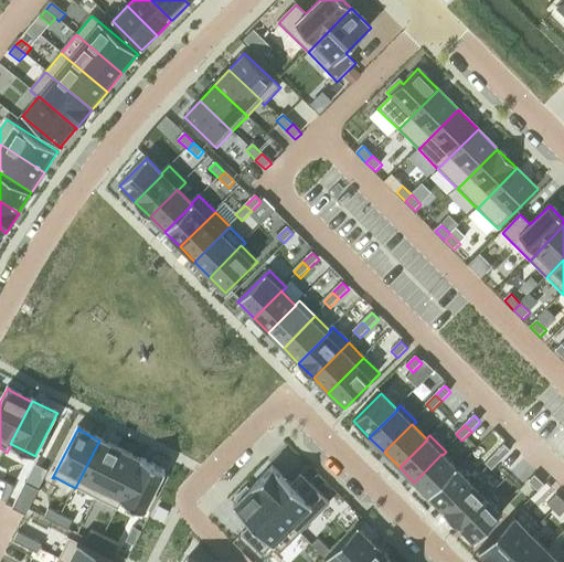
[(99,441),(75,488),(96,499),(121,451),(99,441)]
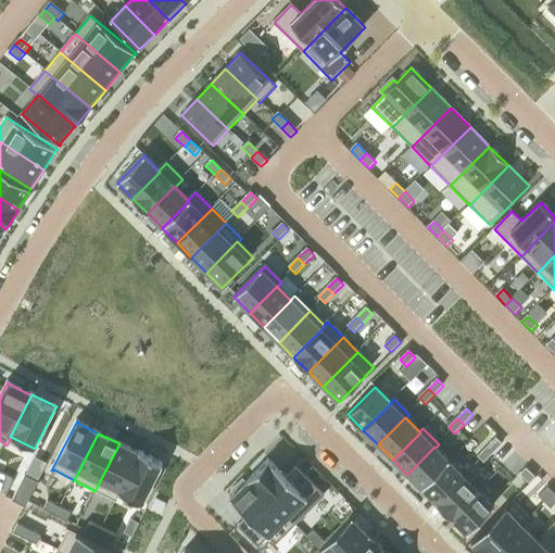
[(496,438),(487,448),(493,454),(503,444),(496,438)]
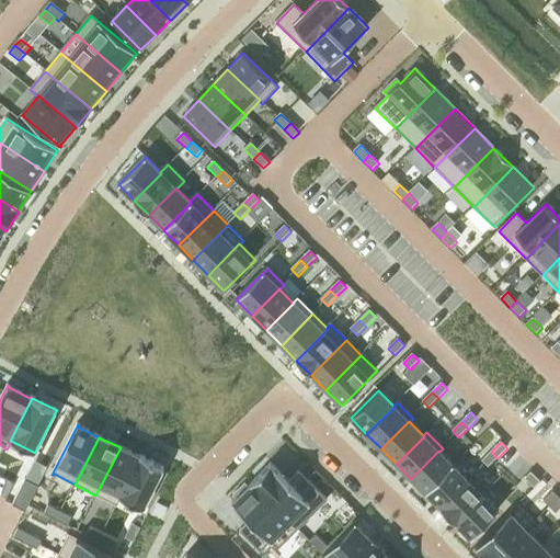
[(121,447),(95,496),(118,507),(122,499),(121,498),(141,457),(140,456),(140,458),(121,447)]
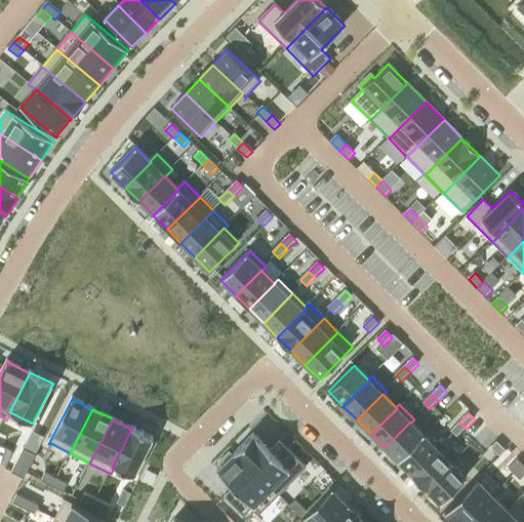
[(398,462),(399,462),(425,436),(411,423),(410,422),(385,448),(398,460),(398,462)]
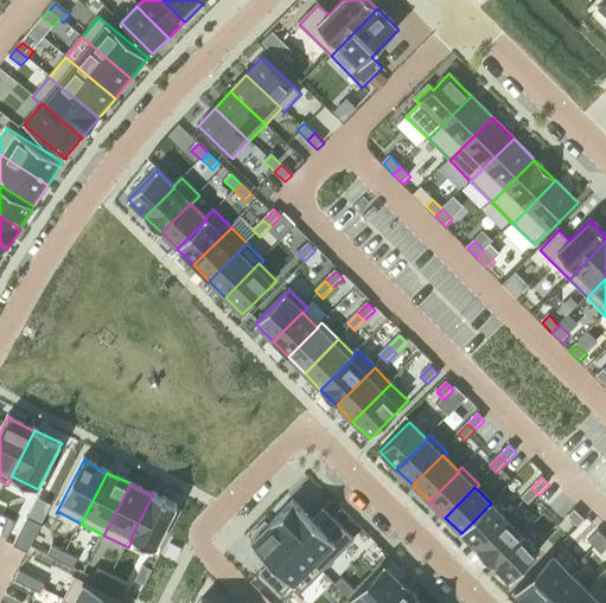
[(531,488),(522,499),(529,505),(538,495),(531,488)]
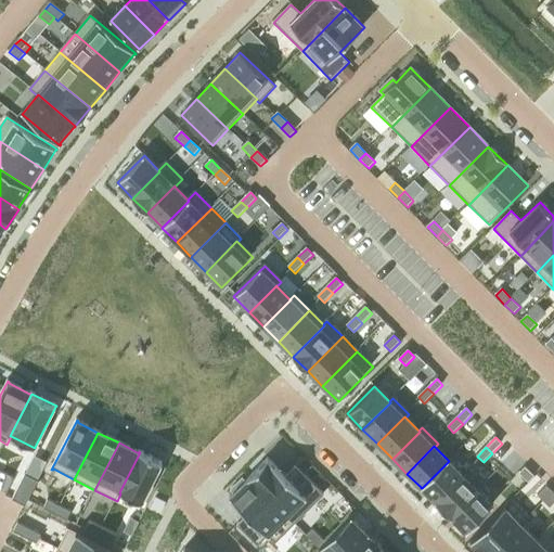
[(140,452),(119,492),(120,493),(142,504),(143,503),(142,502),(162,465),(163,464),(140,452)]
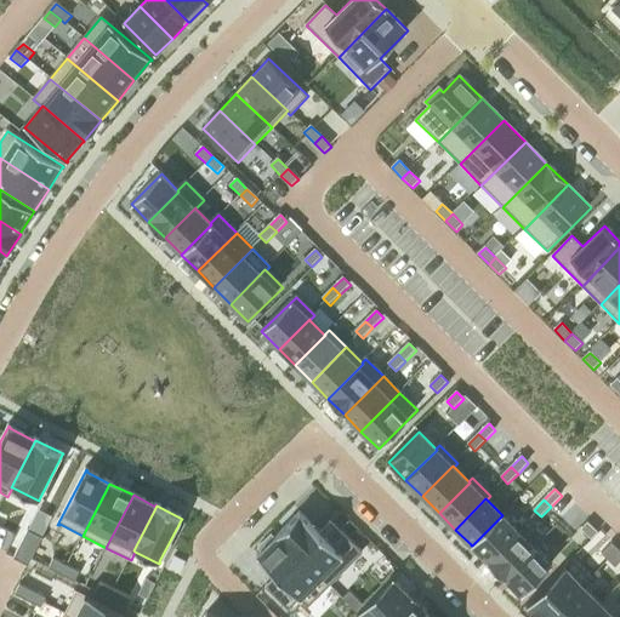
[(300,514),(279,535),(330,587),(363,554),(331,523),(320,533),(300,514)]
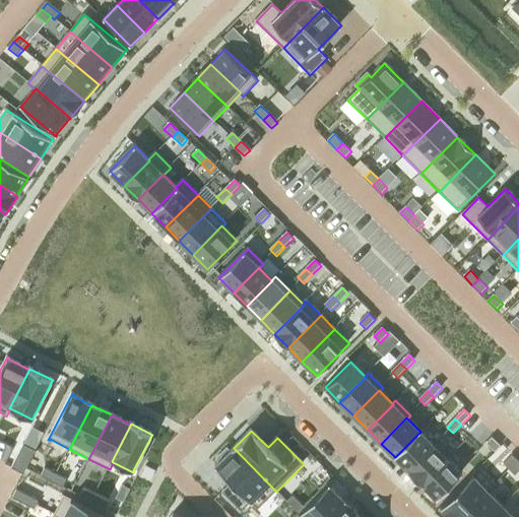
[(420,432),(395,457),(408,471),(434,446),(420,432)]
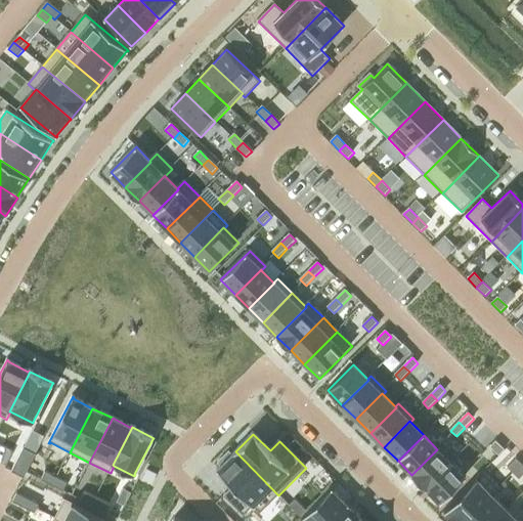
[(495,441),(490,447),(498,457),(505,450),(495,441)]
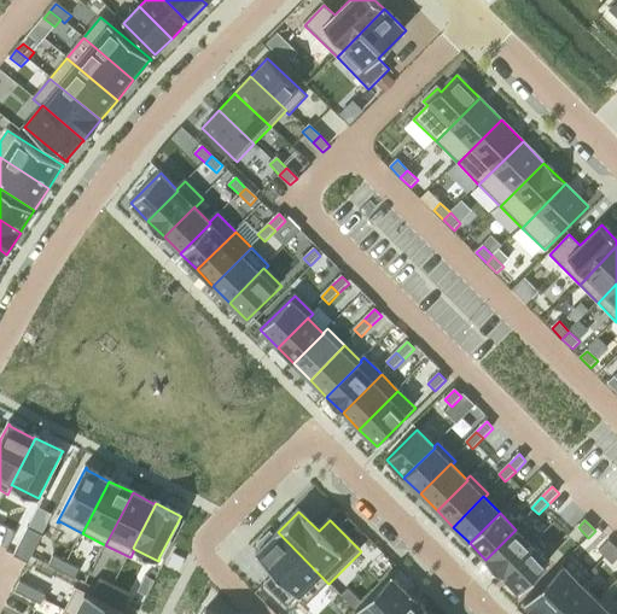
[(28,530),(13,556),(28,563),(31,557),(42,537),(28,530)]
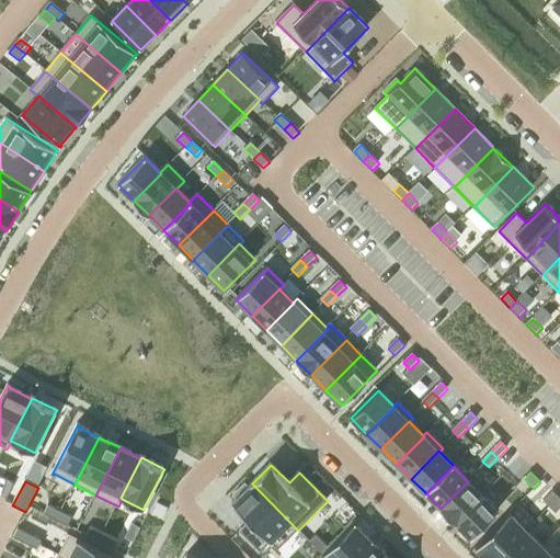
[(468,481),(441,509),(456,523),(483,496),(468,481)]
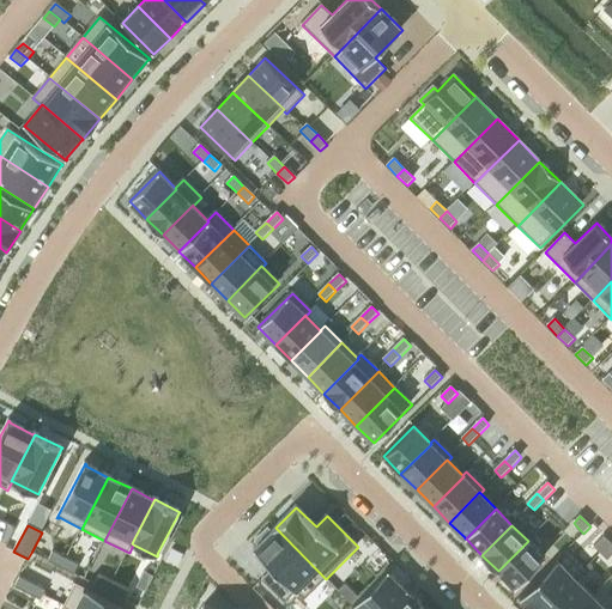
[(255,548),(254,549),(273,568),(262,580),(285,603),(296,592),(304,601),(326,579),(276,528),(274,529),(272,533),(268,529),(255,541),(259,546),(255,548)]
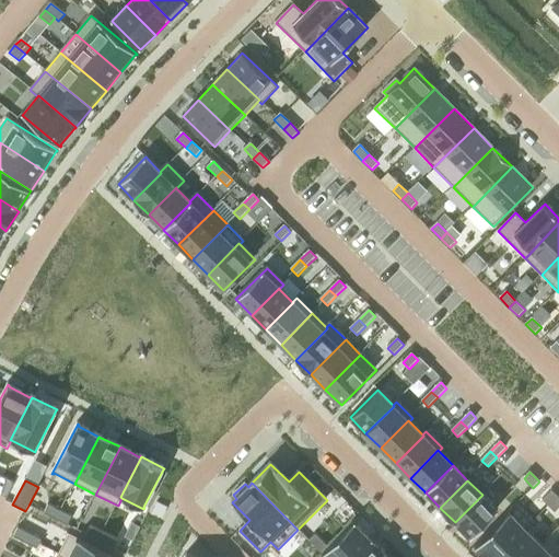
[(552,491),(543,501),(548,507),(558,498),(552,491)]
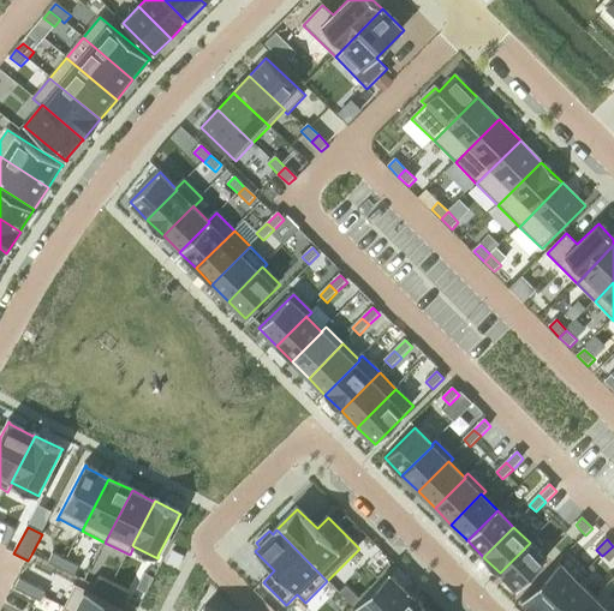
[(530,543),(500,573),(516,589),(517,591),(547,561),(530,543)]
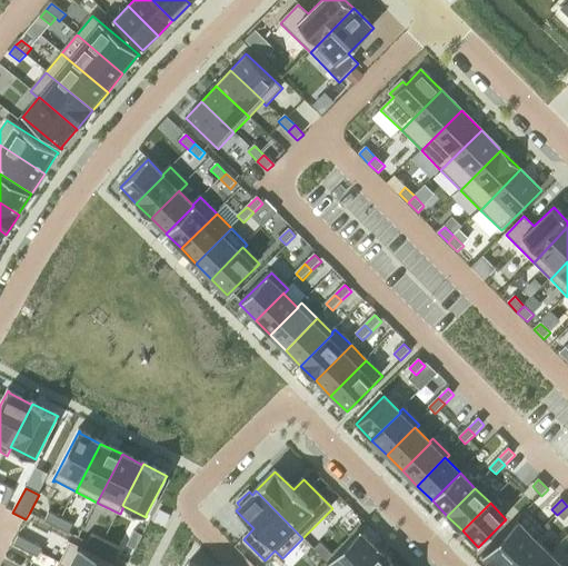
[(567,506),(557,515),(564,522),(567,517),(567,506)]
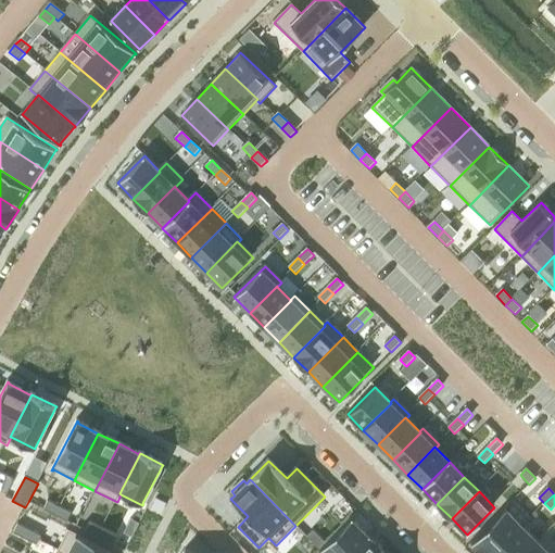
[(48,502),(43,510),(55,516),(60,507),(48,502)]
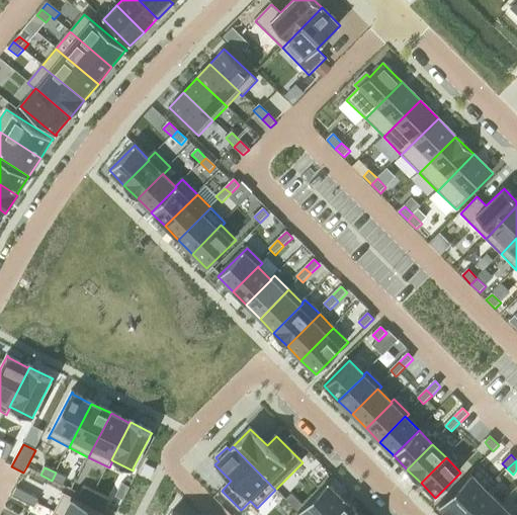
[(478,467),(439,506),(447,514),(460,514),(487,490),(488,491),(494,484),(478,467)]
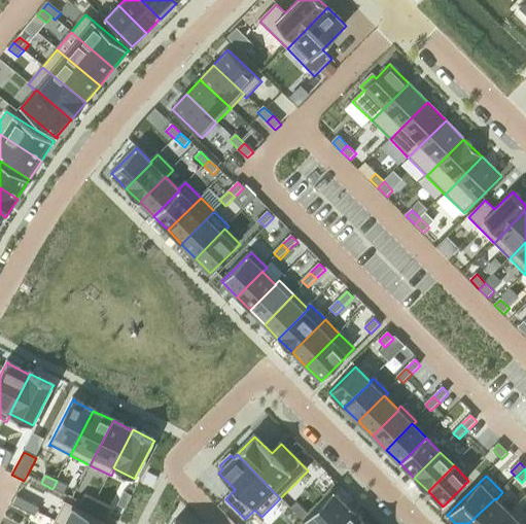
[(57,481),(53,489),(64,495),(68,487),(57,481)]
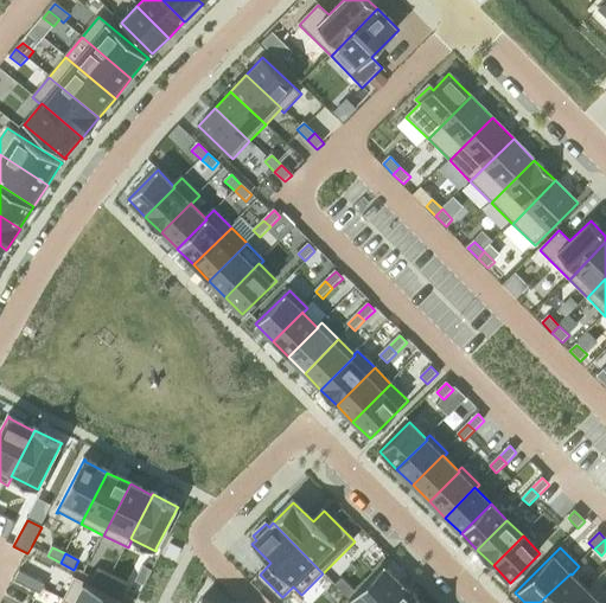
[(384,565),(345,602),(383,602),(402,584),(384,566),(386,566),(384,565)]
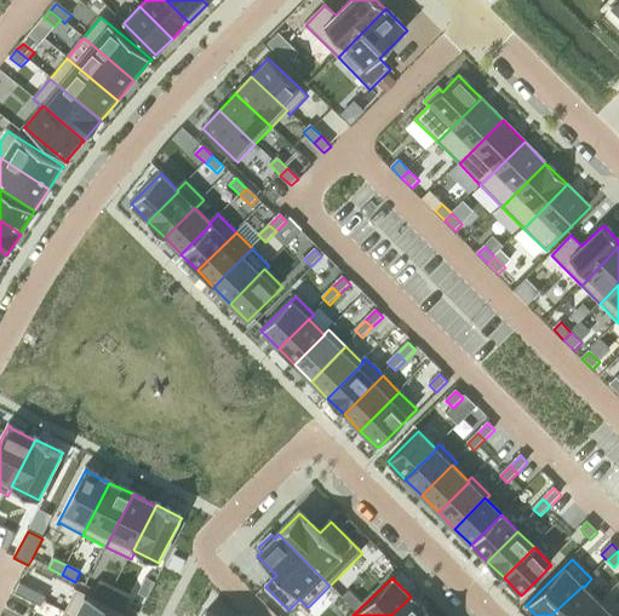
[(101,583),(96,592),(109,599),(114,589),(101,583)]
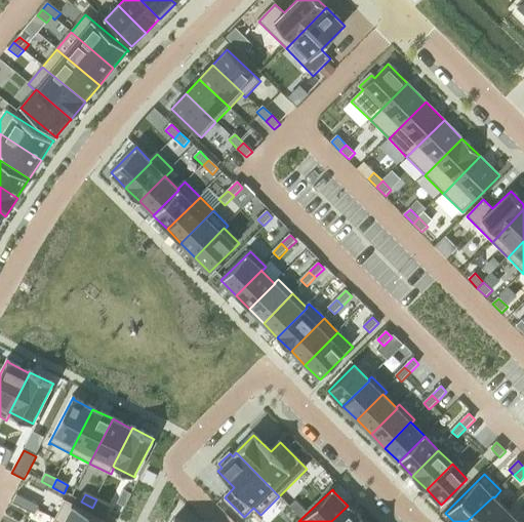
[(16,495),(13,504),(24,509),(28,502),(16,495)]
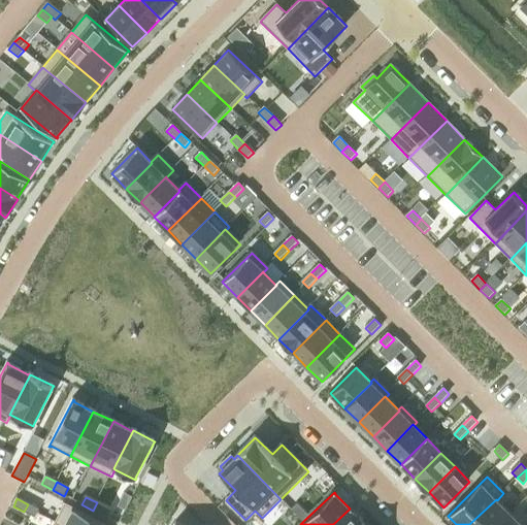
[(496,499),(469,524),(500,524),(511,515),(497,500),(496,499)]
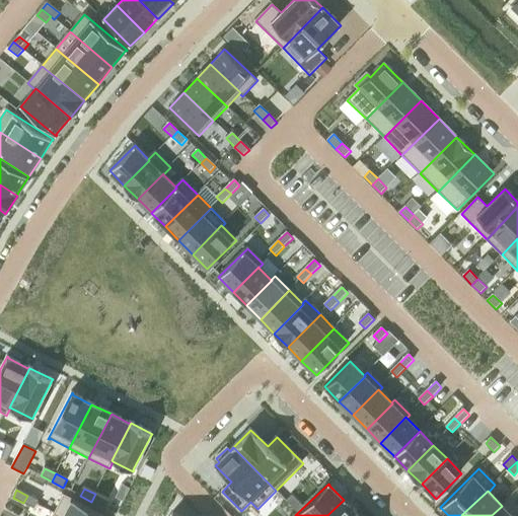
[(63,496),(54,515),(102,515),(63,494),(62,495),(63,496)]
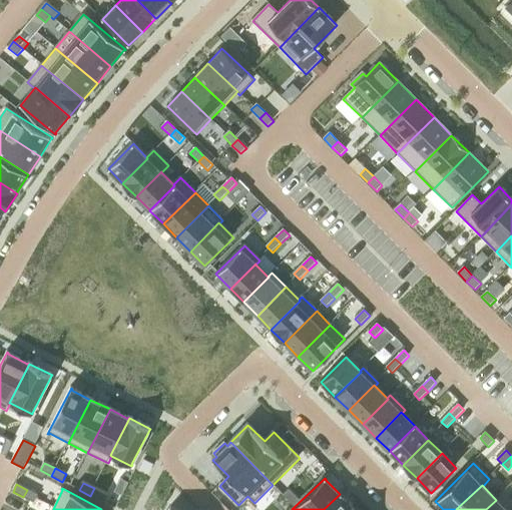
[(94,488),(90,496),(104,503),(108,495),(94,488)]
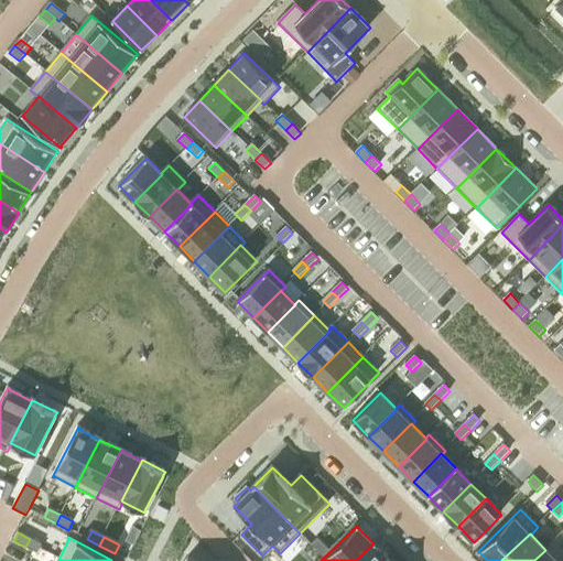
[(30,539),(25,547),(38,553),(42,545),(30,539)]
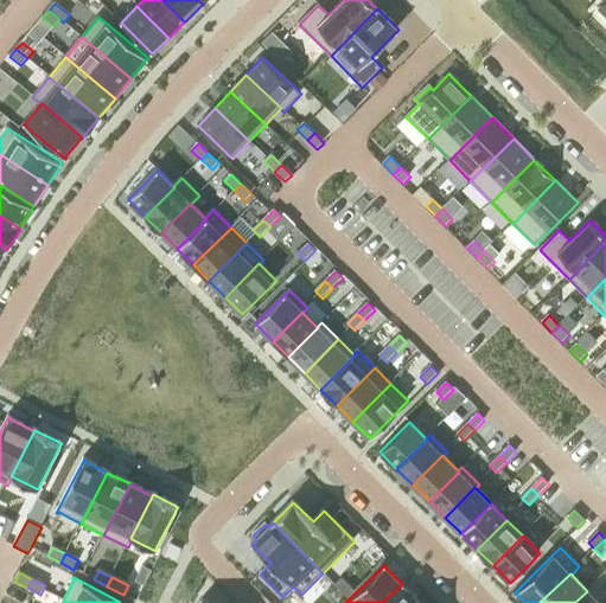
[(342,579),(336,587),(349,600),(356,592),(342,579)]
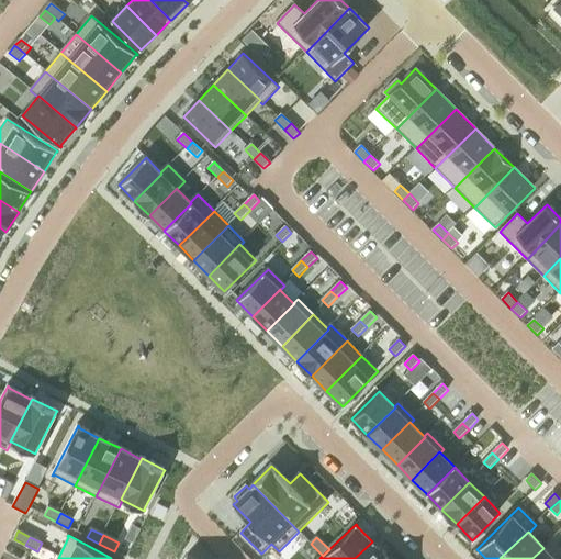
[(372,541),(355,558),(389,558),(373,543),(373,541),(372,541)]
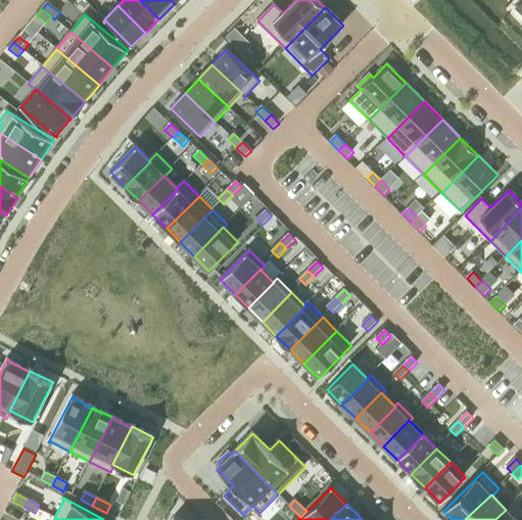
[(516,519),(506,510),(495,519),(516,519)]
